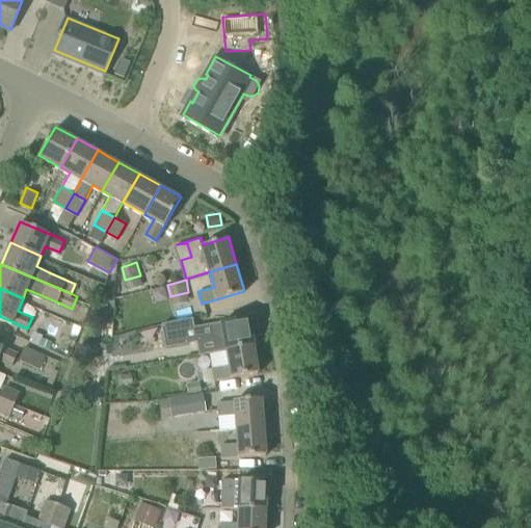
[(162,321),(166,345),(197,339),(193,316),(162,321)]
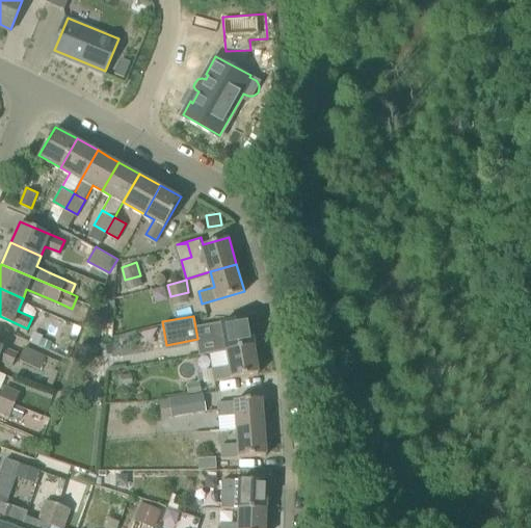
[(224,334),(228,349),(255,345),(250,316),(207,323),(209,337),(224,334)]
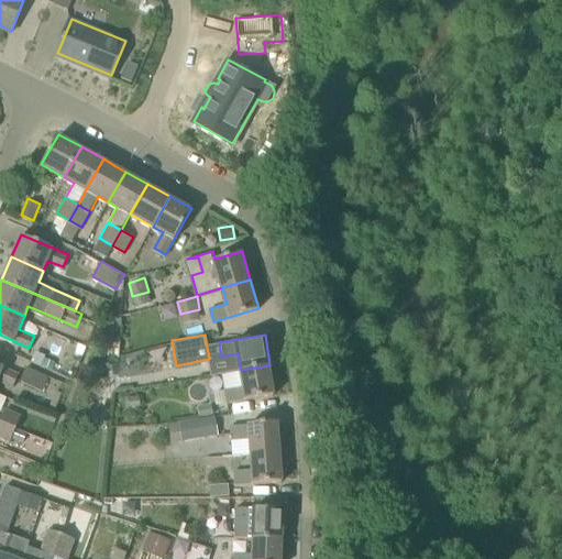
[(45,359),(43,365),(52,370),(55,363),(45,359)]
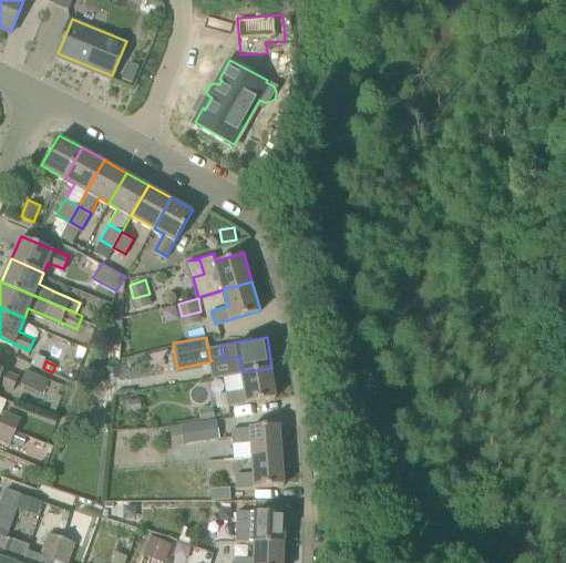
[(0,381),(13,388),(19,375),(0,366),(0,381)]
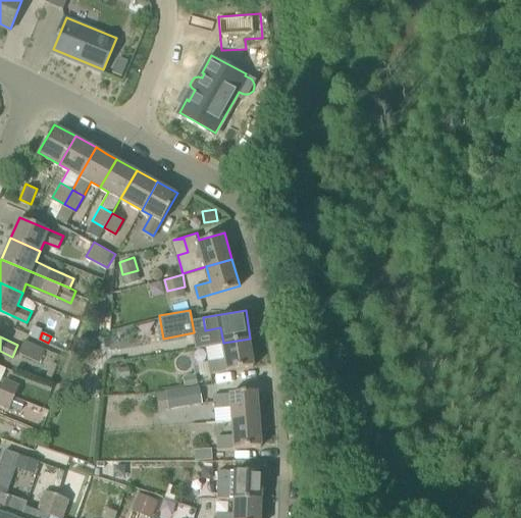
[(40,359),(45,347),(24,338),(19,350),(40,359)]
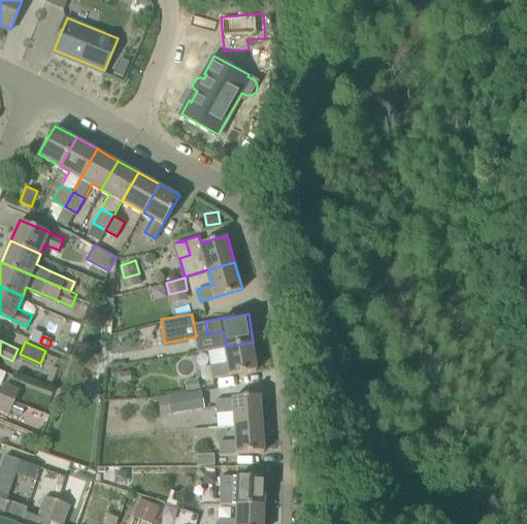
[(228,361),(210,364),(211,370),(212,377),(233,372),(258,368),(253,342),(226,347),(228,361)]
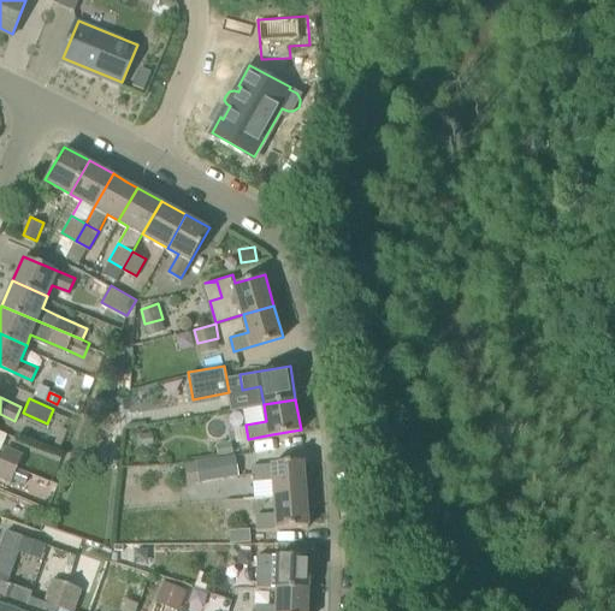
[(60,446),(67,427),(61,425),(54,444),(60,446)]
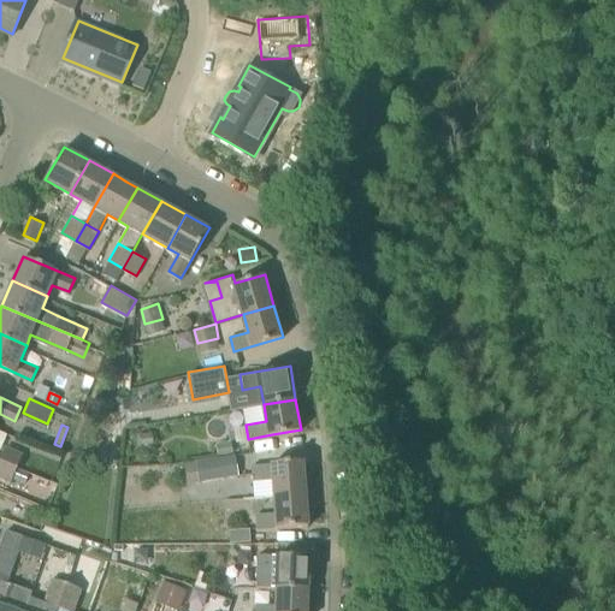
[(154,429),(141,431),(142,444),(154,443),(154,429)]
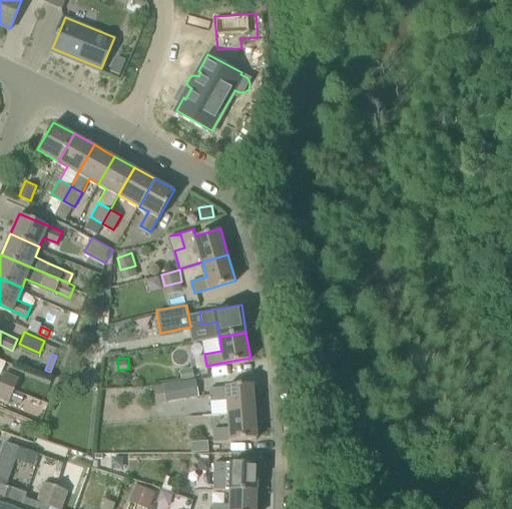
[(193,366),(180,368),(182,378),(195,376),(193,366)]
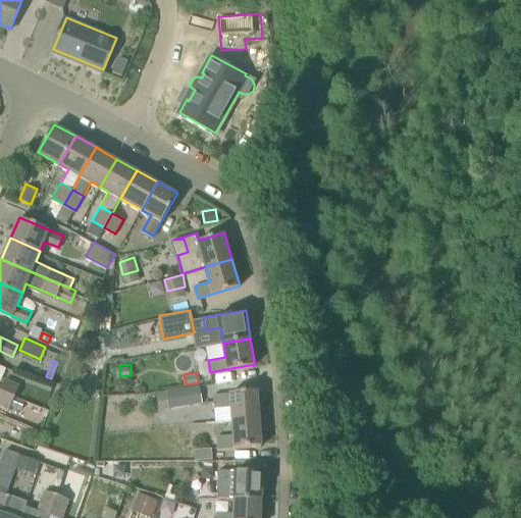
[(5,376),(0,386),(0,389),(14,395),(19,382),(5,376)]
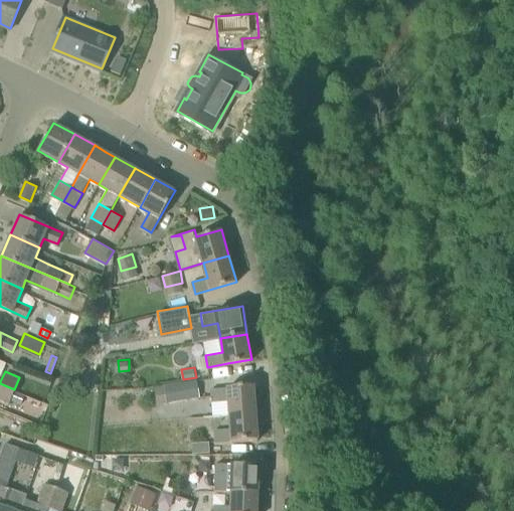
[(158,402),(200,396),(198,379),(155,385),(158,402)]
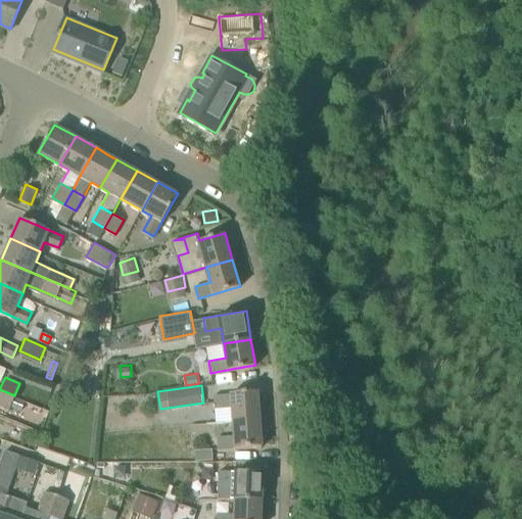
[(0,403),(9,408),(14,395),(0,389),(0,403)]
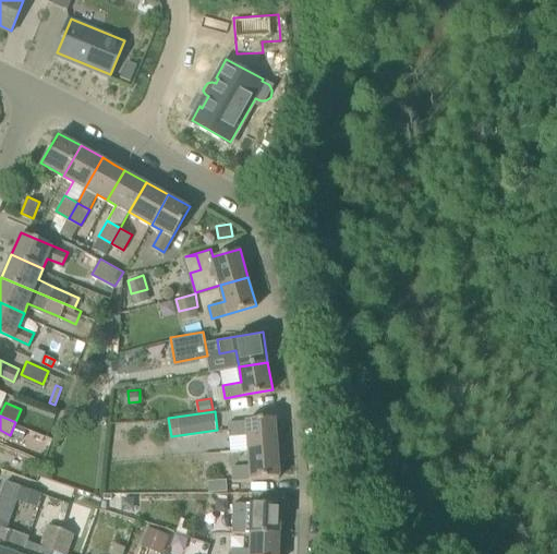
[(276,417),(229,420),(230,434),(230,435),(245,434),(246,447),(249,447),(249,448),(278,446),(276,417)]
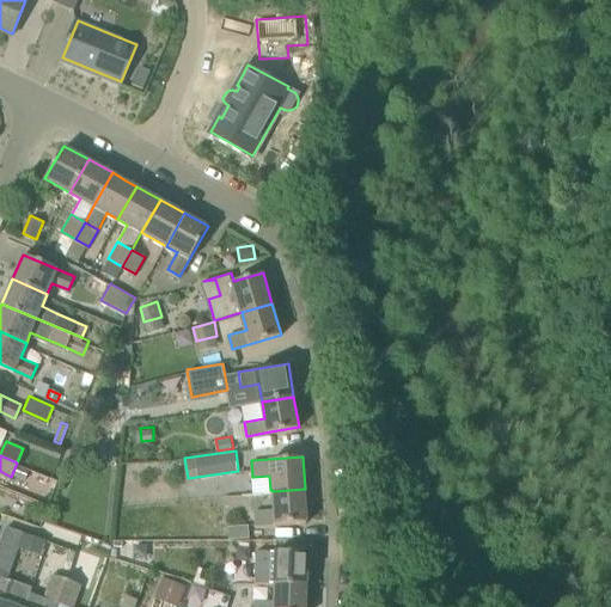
[(17,463),(13,472),(25,477),(29,467),(17,463)]
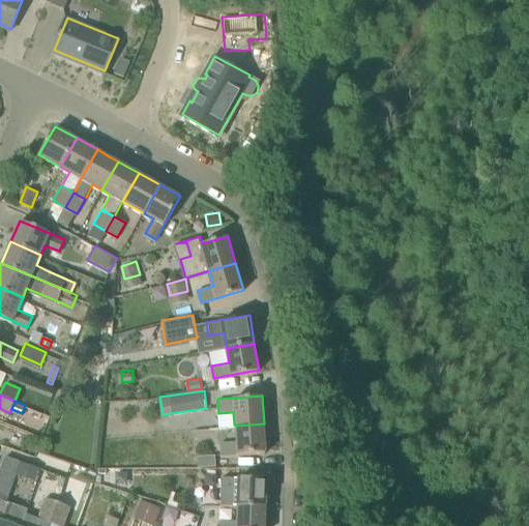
[(221,442),(222,455),(266,451),(264,424),(236,426),(238,441),(221,442)]
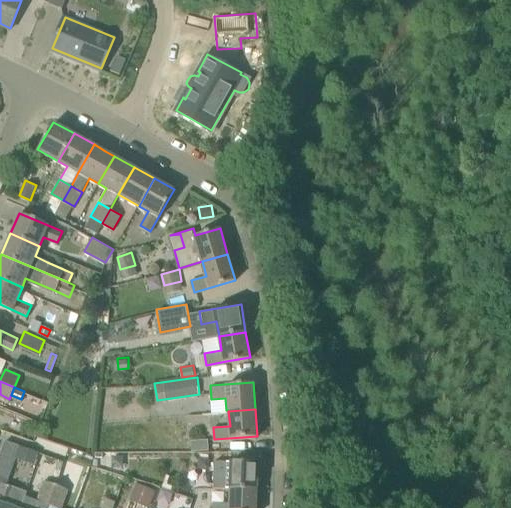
[(79,442),(88,442),(89,420),(79,420),(79,442)]
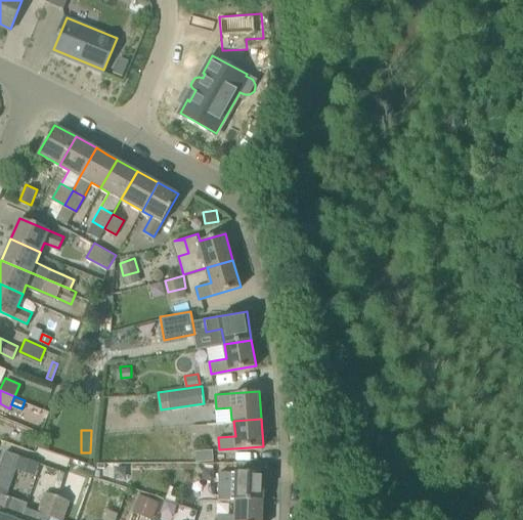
[(214,459),(213,447),(193,449),(194,461),(214,459)]
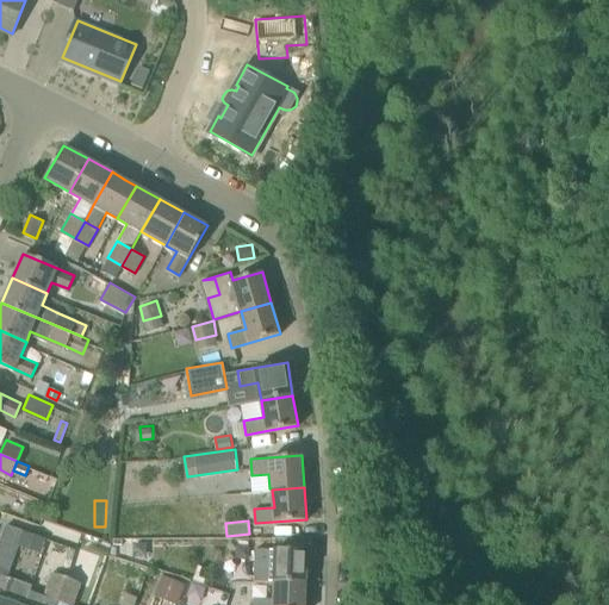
[(0,565),(10,569),(18,544),(23,529),(23,528),(7,523),(0,541),(0,565)]
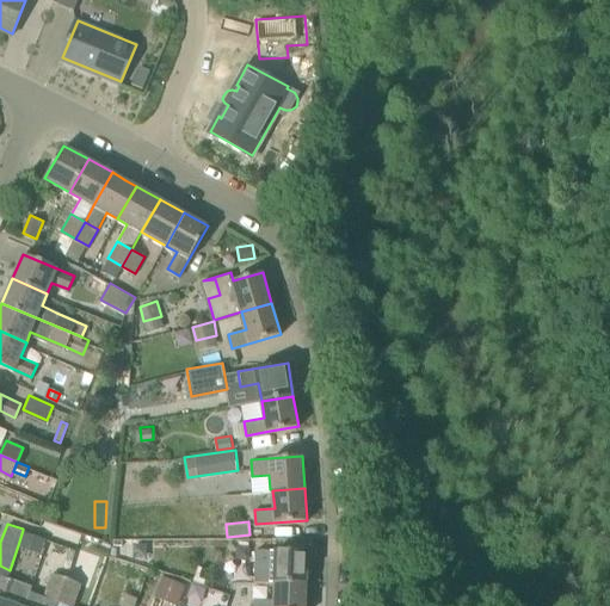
[(45,537),(23,530),(18,545),(41,552),(45,537)]
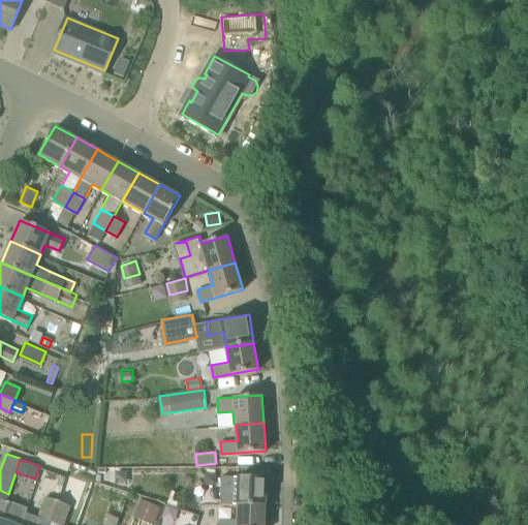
[(221,476),(221,503),(238,503),(266,504),(267,484),(267,476),(221,476)]
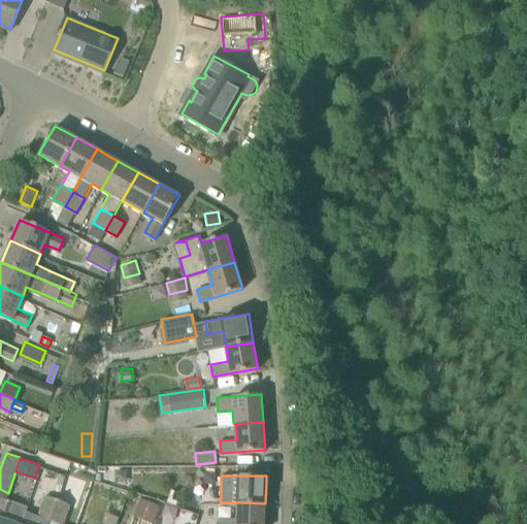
[(52,519),(59,499),(45,494),(38,514),(52,519)]
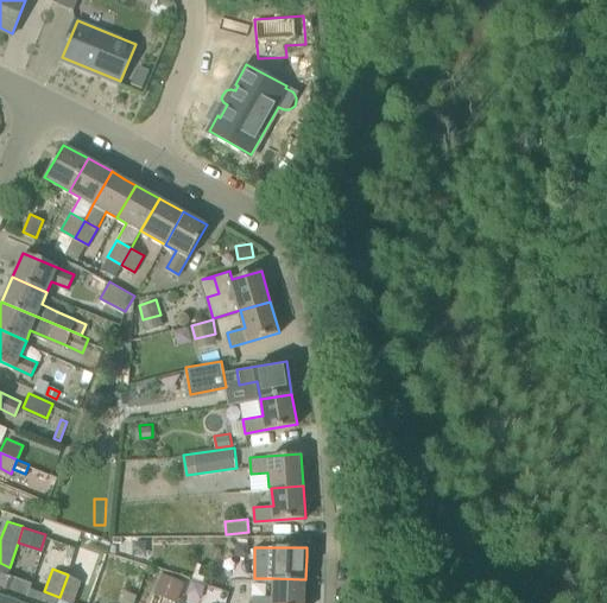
[(0,602),(20,602),(7,598),(14,577),(7,573),(4,572),(0,582),(0,602)]
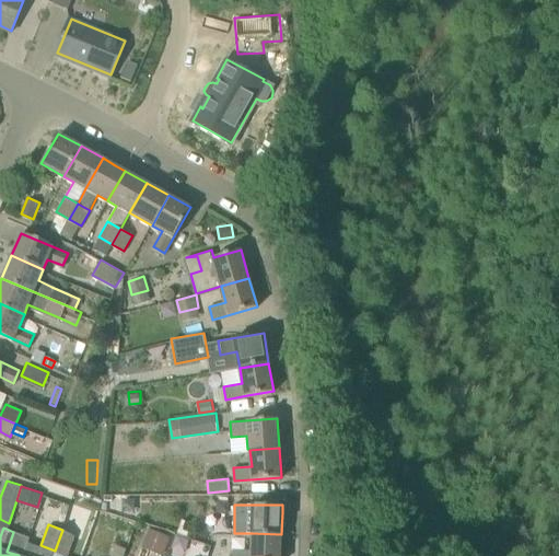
[(144,540),(141,547),(163,555),(166,546),(170,535),(149,528),(144,540)]
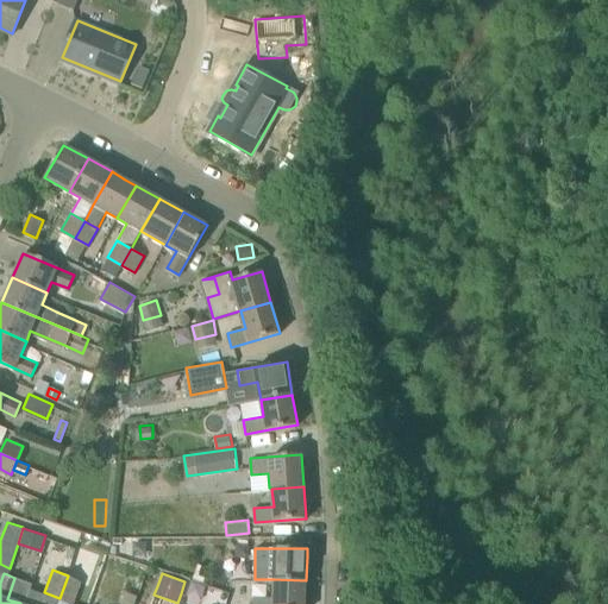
[(82,580),(68,576),(60,598),(74,603),(82,580)]
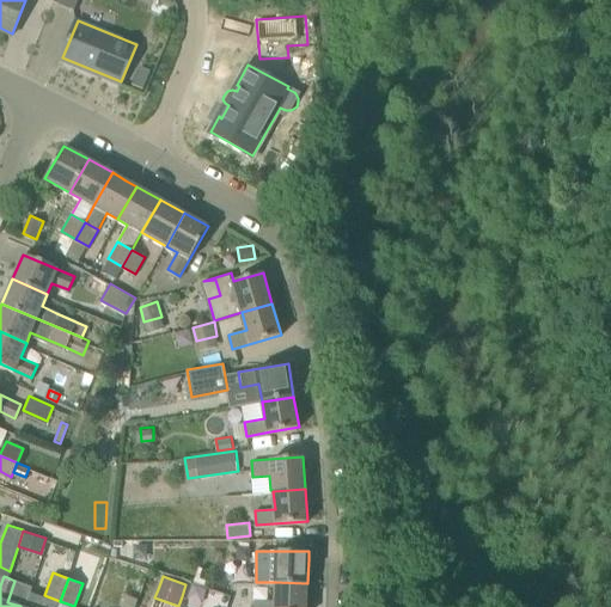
[(255,600),(255,606),(306,606),(307,583),(275,582),(275,600),(255,600)]
